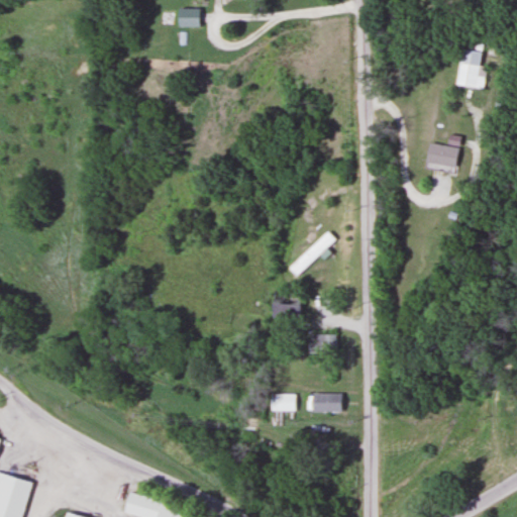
[(484,90),(486,67),(481,66),(482,54),(458,50),(454,87),(484,90)]
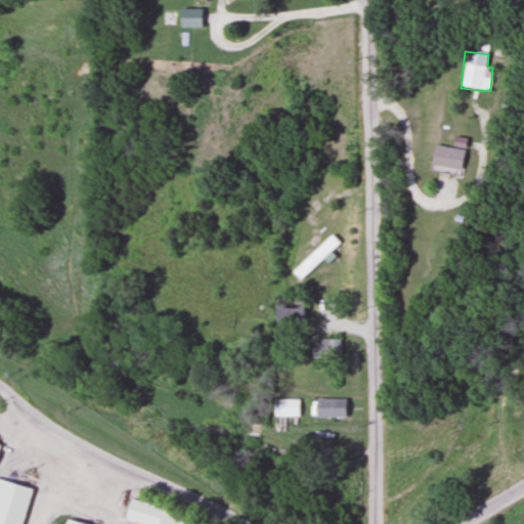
[(466,139),(452,137),(450,148),(432,145),(428,169),(460,174),(466,139)]
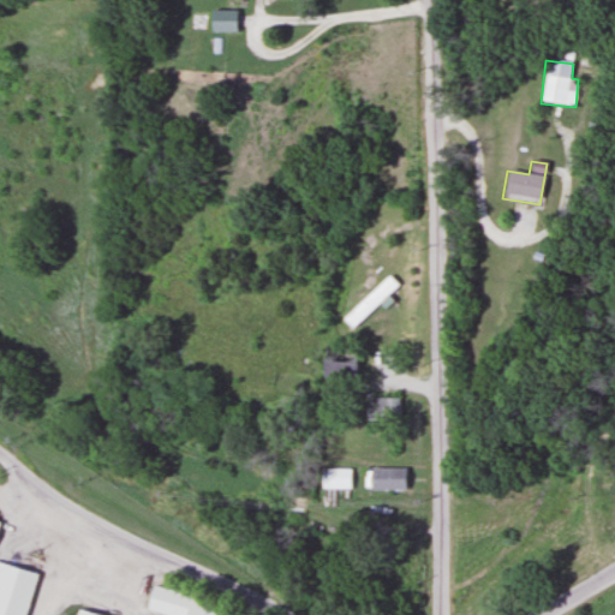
[(340,318),(352,329),(398,284),(387,273),(340,318)]
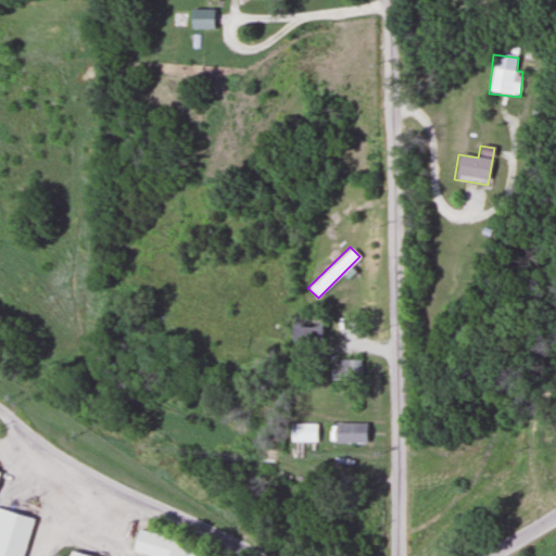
[(324,312),(290,312),(290,341),(324,341),(324,312)]
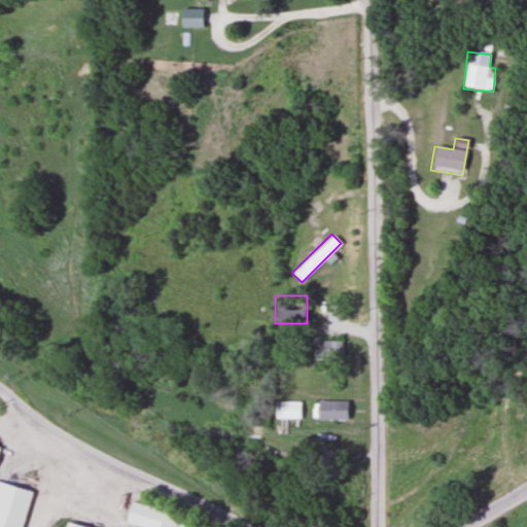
[(342,340),(314,340),(314,357),(342,357),(342,340)]
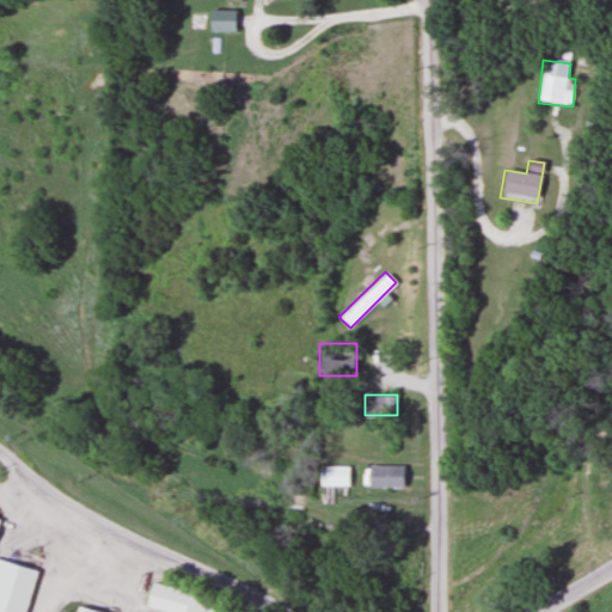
[(350,485),(350,465),(318,465),(318,485),(350,485)]
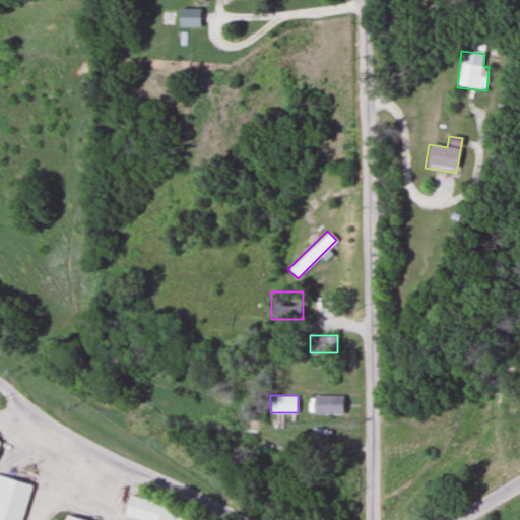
[(342,395),(309,395),(309,413),(342,413),(342,395)]
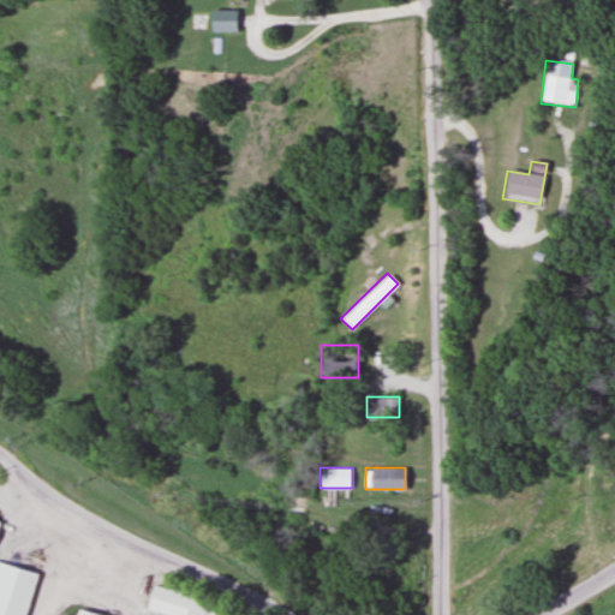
[(0,614),(22,614),(34,572),(0,562),(0,614)]
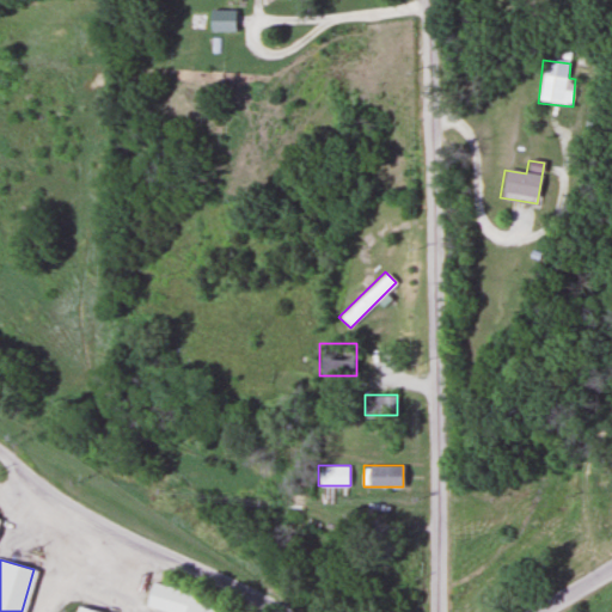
[(221,611),(224,604),(147,583),(141,606),(164,611),(221,611)]
